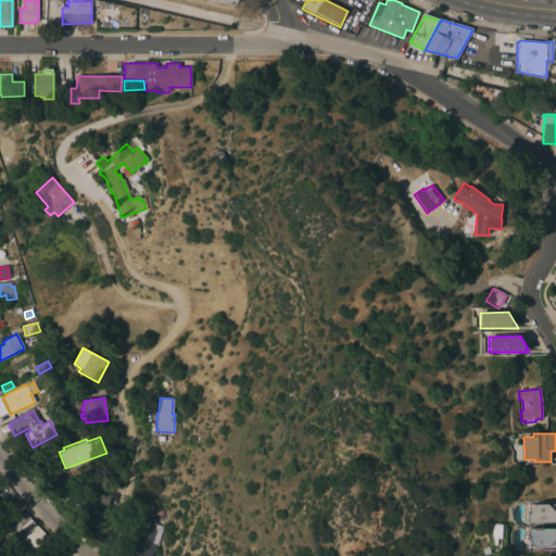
[(108,516),(98,528),(78,509),(80,506),(86,509),(89,497),(97,498),(98,493),(110,495),(108,516)]
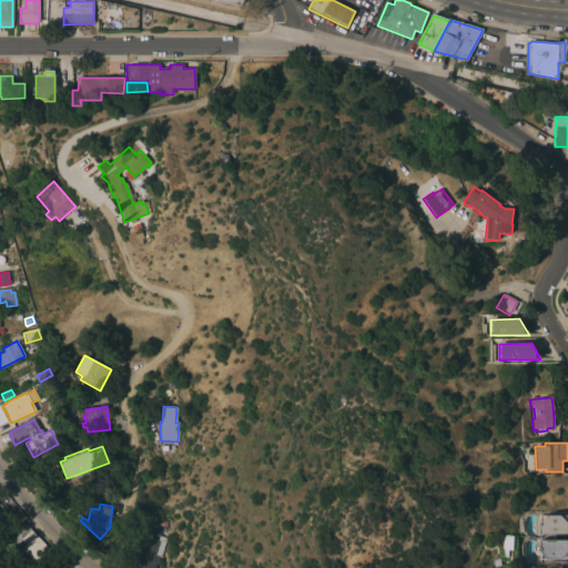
[(567,535),(540,535),(540,527),(539,527),(537,525),(539,523),(539,516),(567,516),(567,521),(567,535)]
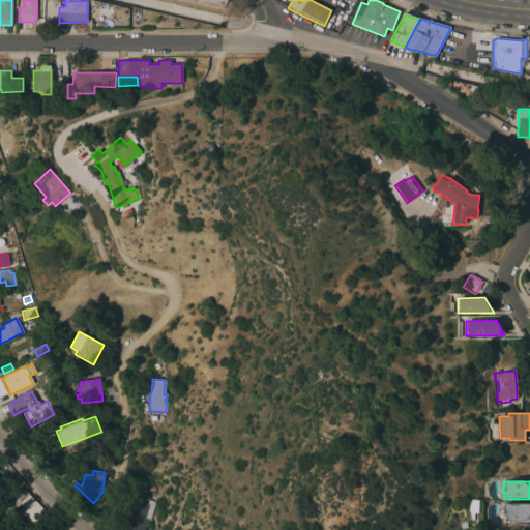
[(46,512),(32,526),(20,512),(24,508),(20,504),(16,509),(9,503),(23,490),(30,497),(46,512)]
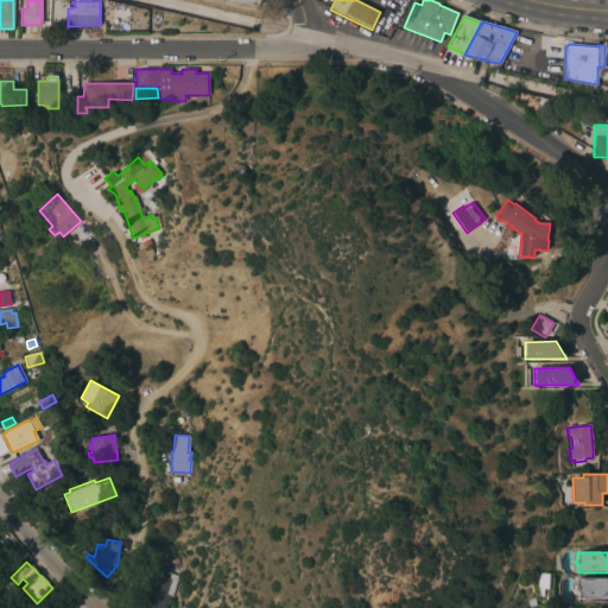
[(165,607),(143,607),(152,574),(168,578),(170,574),(177,576),(170,597),(169,597),(165,607)]
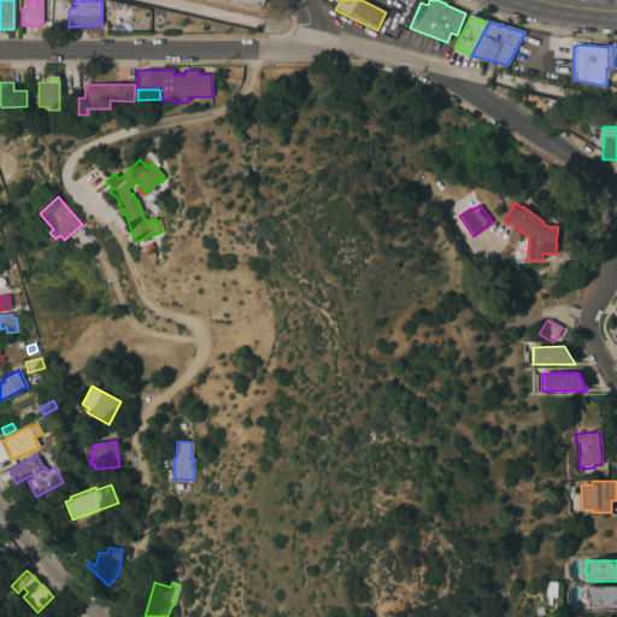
[(557,598),(551,598),(551,605),(545,605),(546,582),(557,582),(557,598)]
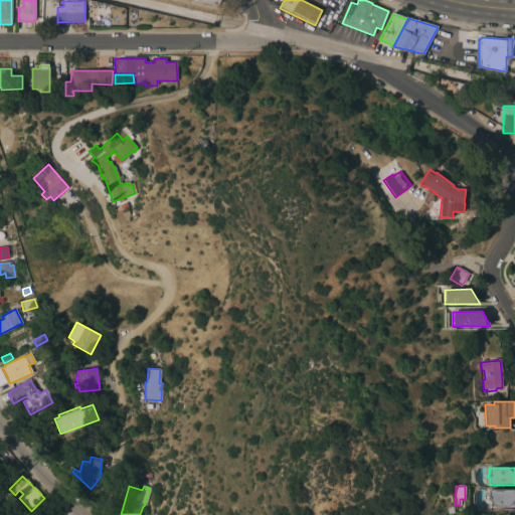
[(514,490),(514,507),(489,507),(489,501),(487,499),(489,497),(489,491),(514,490)]
